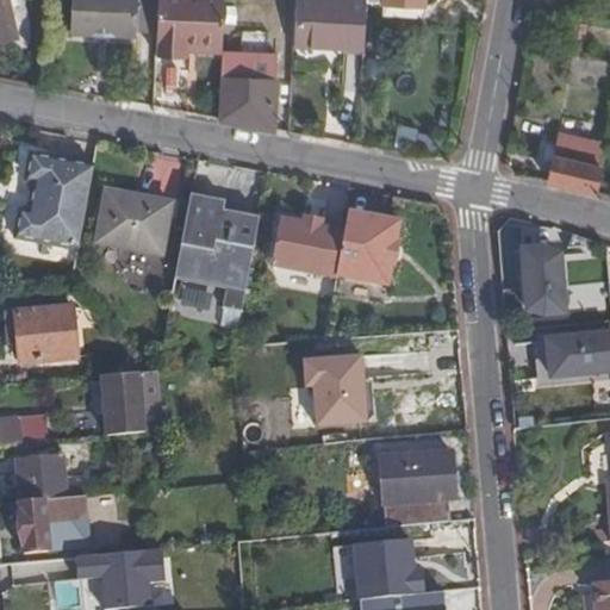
[(0,0),(0,30),(13,26),(5,0),(0,0)]
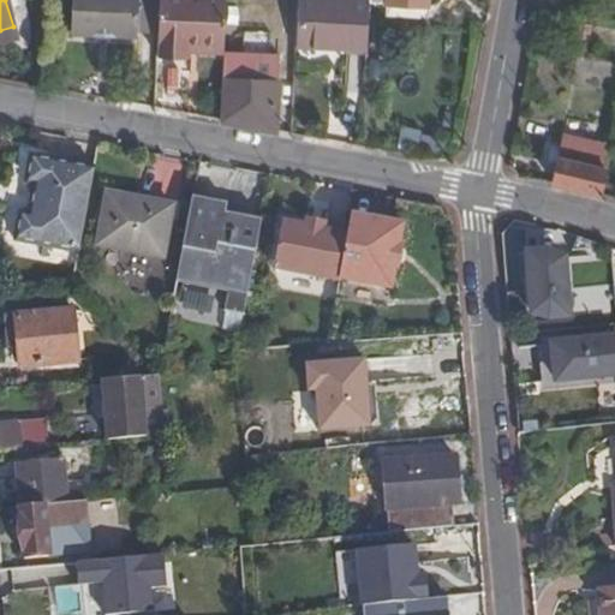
[(137,34),(156,35),(157,0),(70,0),(70,31),(136,36),(137,34)]
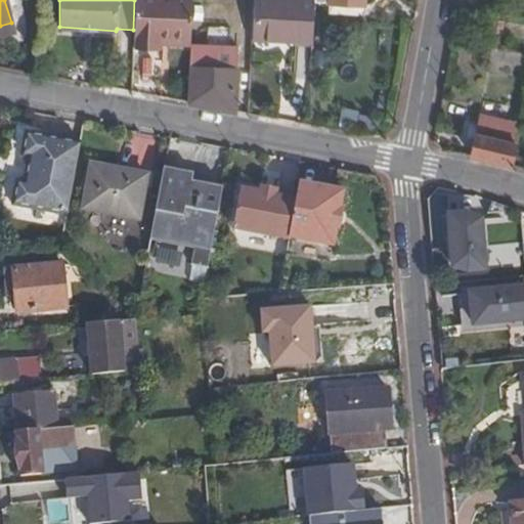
[(159,39),(190,41),(191,18),(191,0),(134,0),(133,30),(132,44),(160,45),(159,39)]
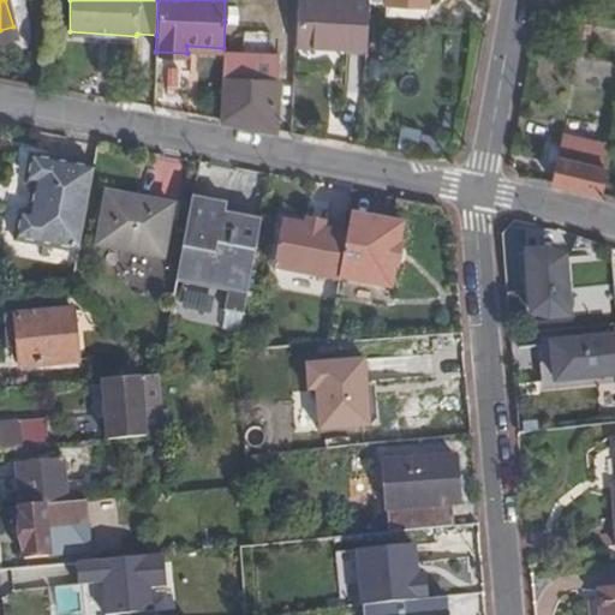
[(297,0),(296,47),(366,49),(369,10),(369,0),(297,0)]
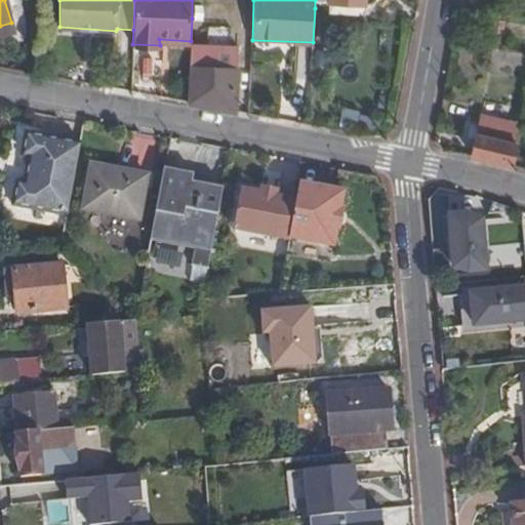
[(315,0),(315,8),(327,9),(327,0),(315,0)]
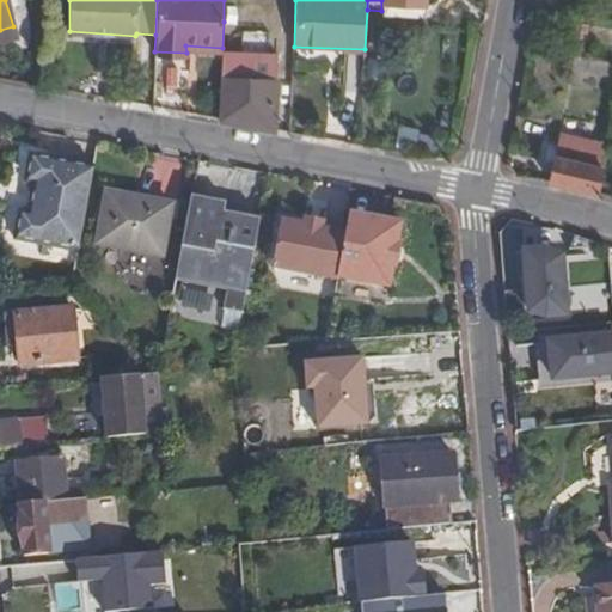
[(381,0),(381,11),(415,14),(416,2),(421,2),(421,0),(381,0)]
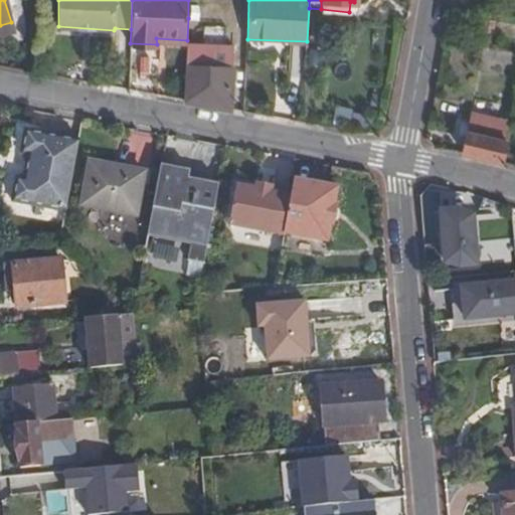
[(492,38),(514,41),(514,25),(488,20),(487,28),(493,29),(492,38)]
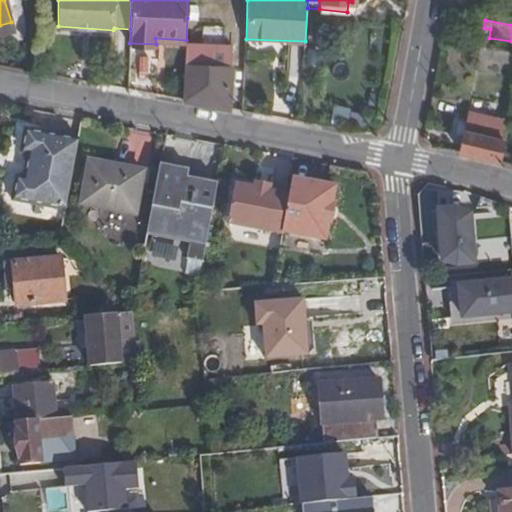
[(28,27),(26,38),(34,40),(38,27),(28,27)]
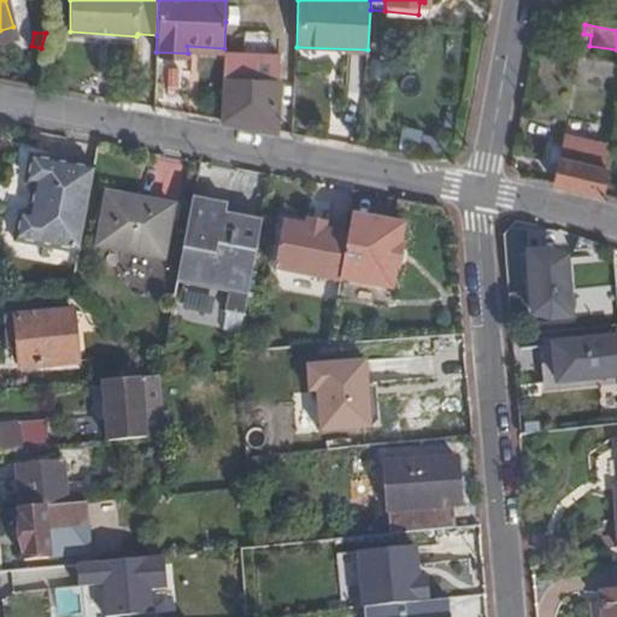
[(231,50),(224,48),(224,56),(222,121),(276,130),(278,69),(246,66),(246,58),(231,57),(231,50)]
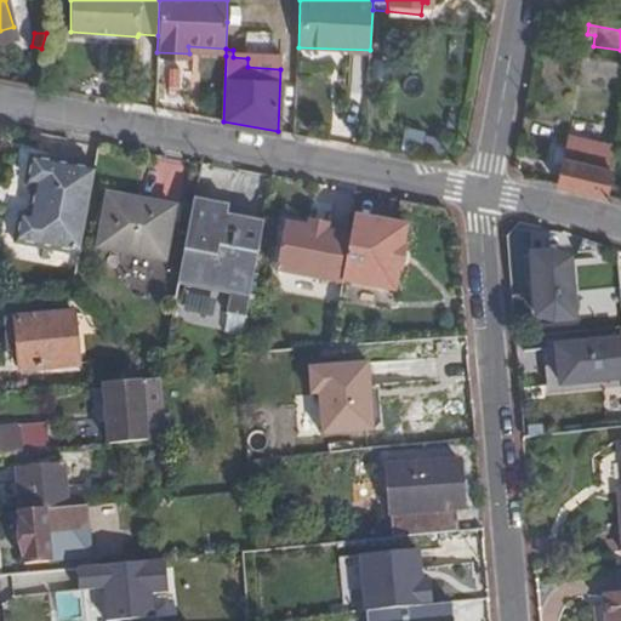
[(564,138),(552,186),(605,195),(614,148),(564,138)]
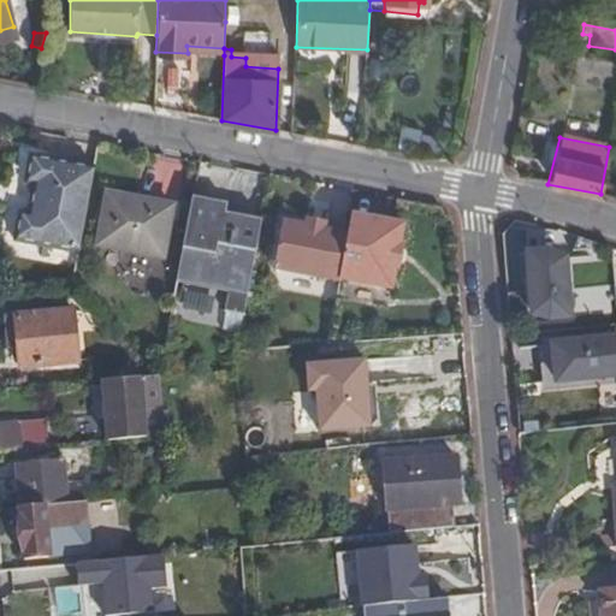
[(78,252),(93,166),(27,155),(22,184),(31,185),(27,213),(17,212),(13,241),(78,252)]
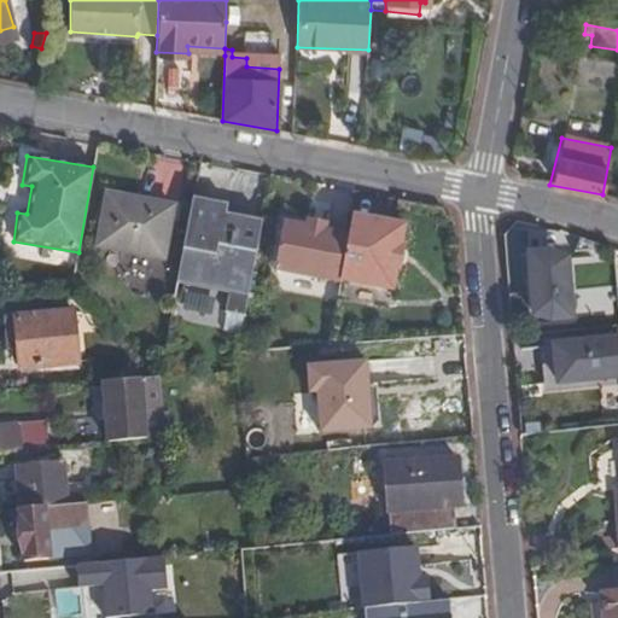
[(169,205),(105,194),(97,245),(159,255),(169,205)]
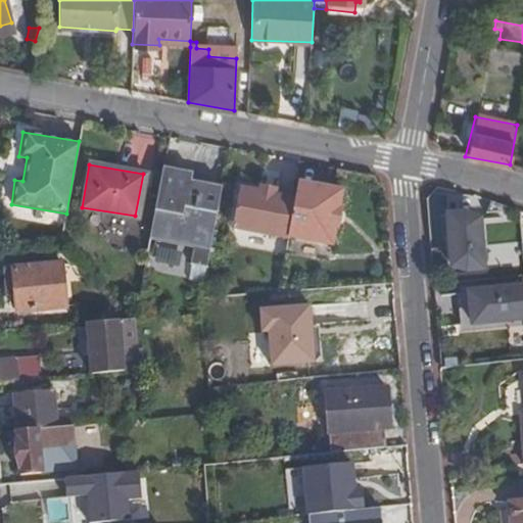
[(188,170),(161,165),(157,191),(150,227),(155,229),(152,249),(208,259),(220,185),(187,178),(188,170)]
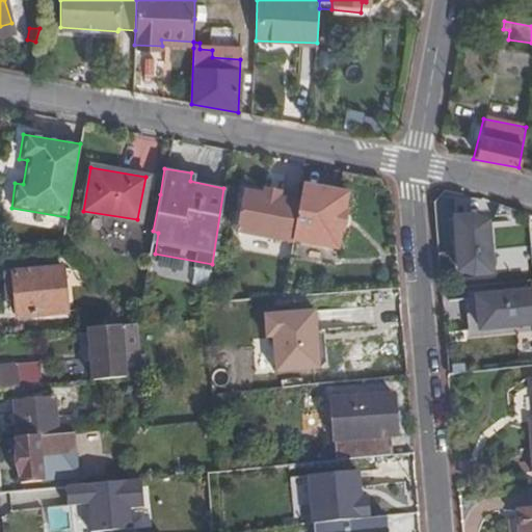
[(347,192),(301,184),(298,200),(291,239),(337,247),(340,230),(342,230),(346,210),(343,210),(347,192)]
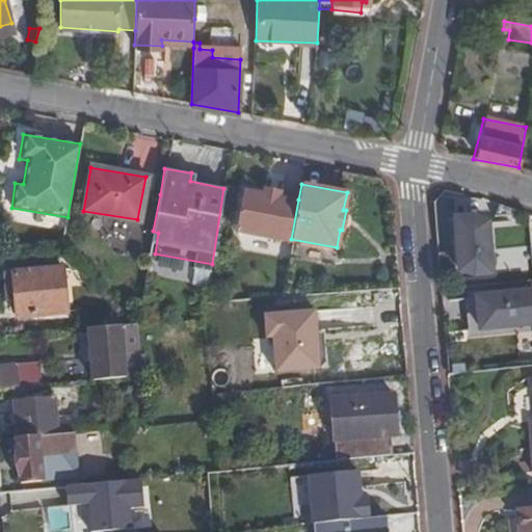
[(263,188),(261,193),(278,196),(280,191),(263,188)]
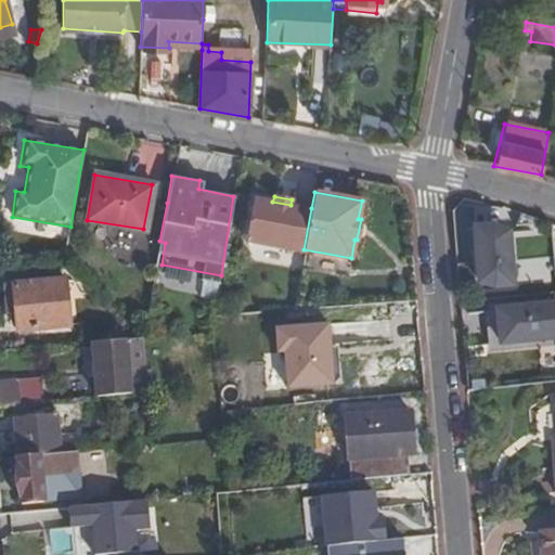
[(304,249),(311,208),(291,205),(272,202),(253,198),(245,242),(304,252),(304,249)]
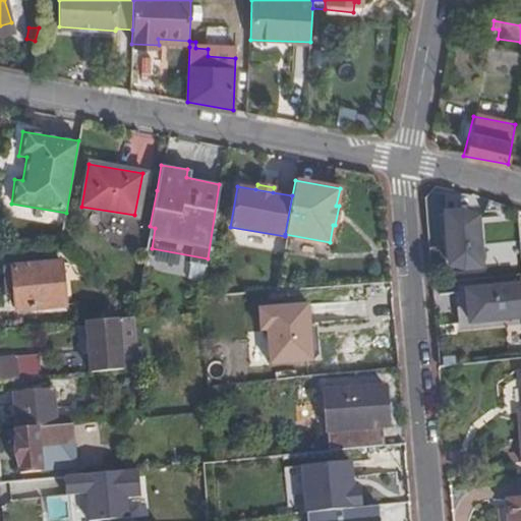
[(499,216),(502,205),(488,199),(483,212),(499,216)]
